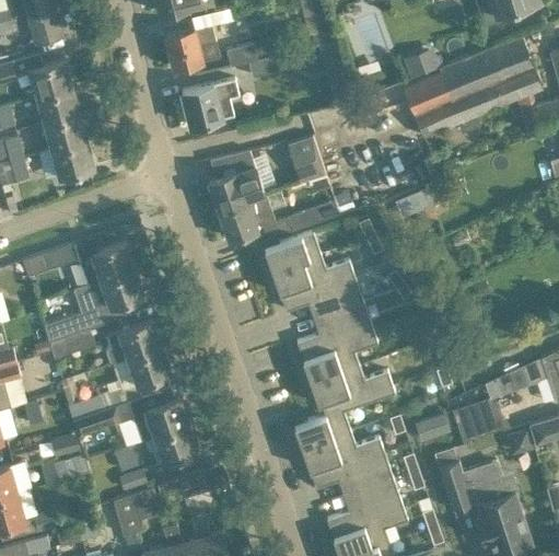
[(4,0),(7,9),(10,19),(26,14),(55,7),(53,0),(4,0)]
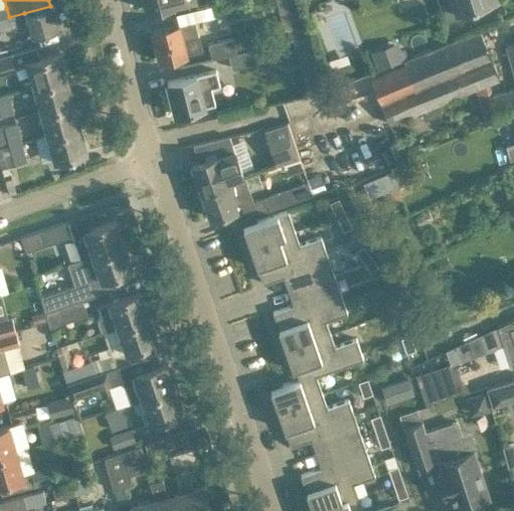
[(143,0),(147,12),(193,1),(193,0),(143,0)]
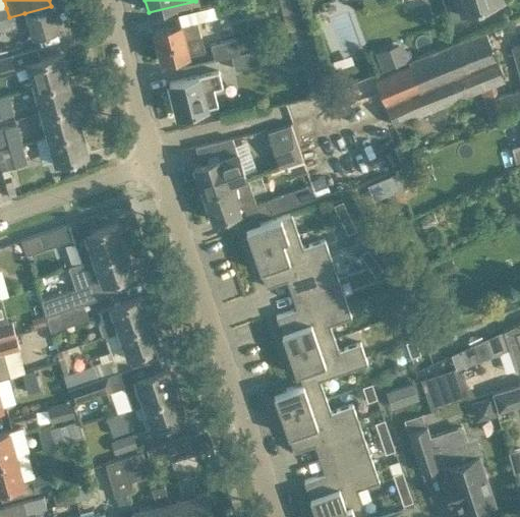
[(439,0),(447,26),(482,15),(480,8),(503,1),(502,0),(439,0)]
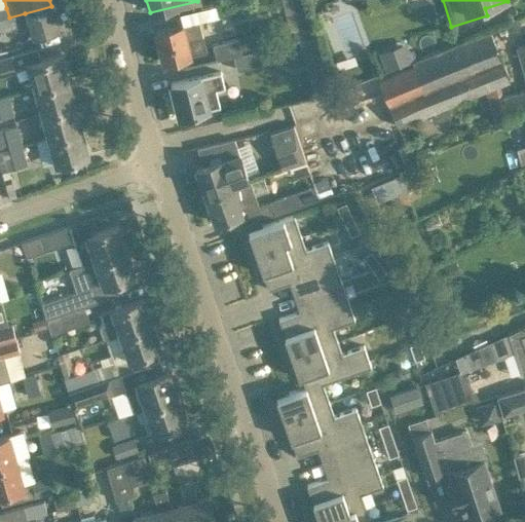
[(0,34),(9,32),(9,31),(25,27),(28,40),(32,39),(39,37),(59,32),(51,6),(25,13),(9,17),(3,19),(0,20),(0,34)]
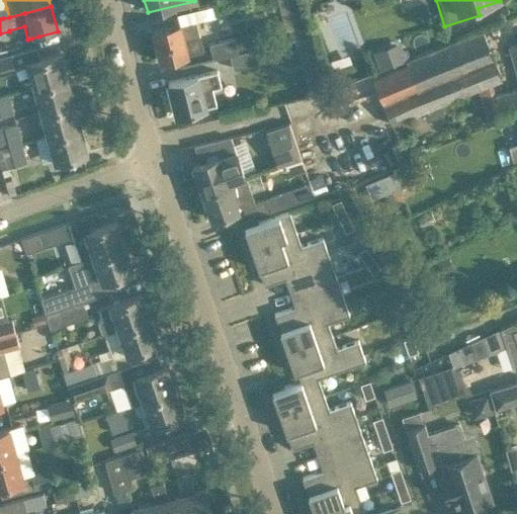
[(178,26),(172,28),(153,32),(160,63),(201,53),(194,23),(178,27),(178,26)]
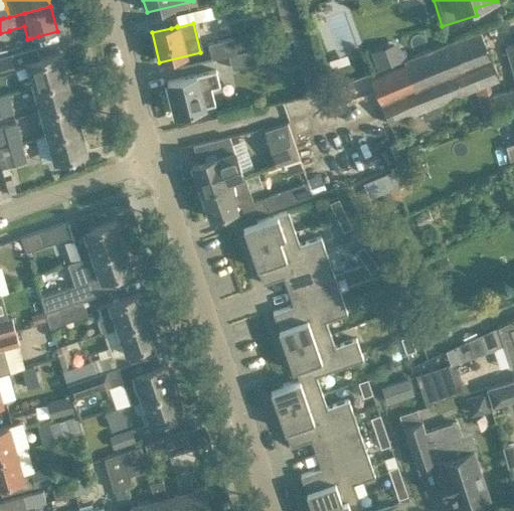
[(403,66),(370,80),(388,126),(402,120),(419,113),(423,123),(441,116),(436,107),(474,90),(487,84),(488,84),(498,80),(478,31),(402,63),(403,66)]
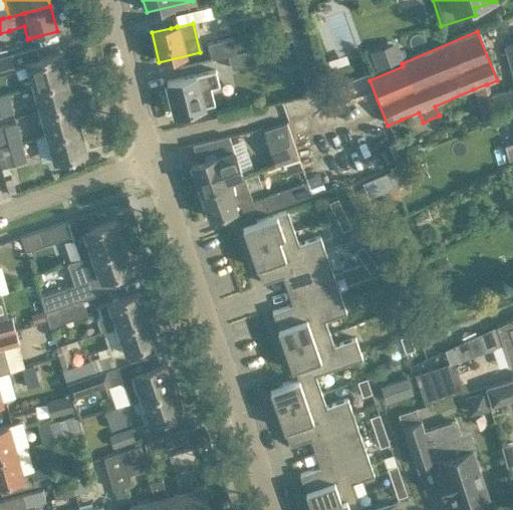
[(300,39),(291,41),(295,53),(311,49),(308,37),(300,39)]
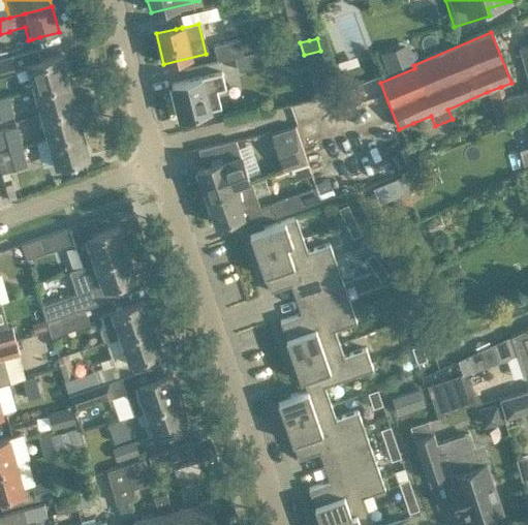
[(215,62),(234,58),(242,56),(238,39),(211,45),(215,62)]
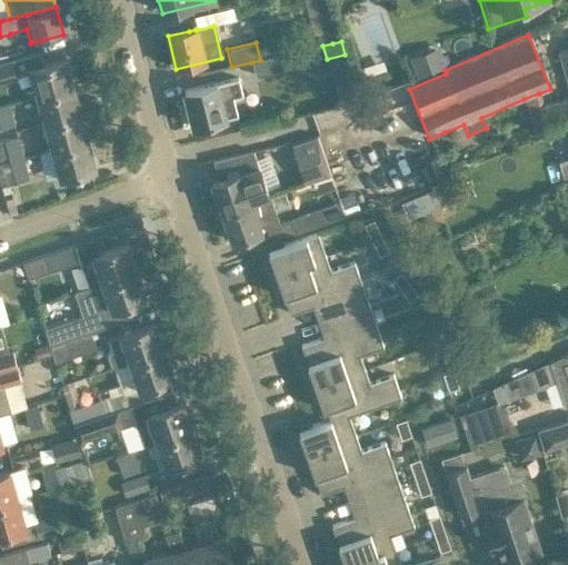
[(406,61),(416,79),(446,62),(436,45),(406,61)]
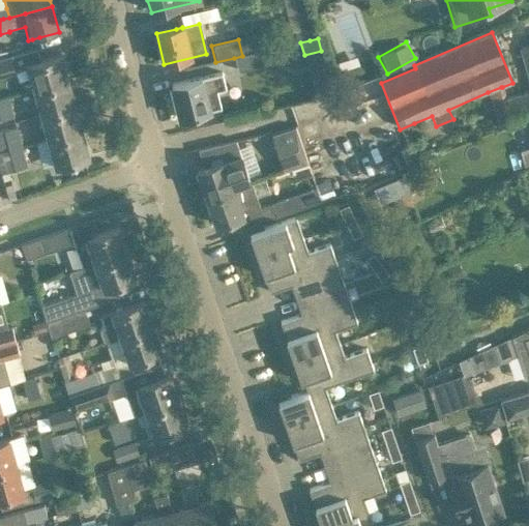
[(261,51),(242,56),(234,58),(237,72),(265,65),(261,51)]
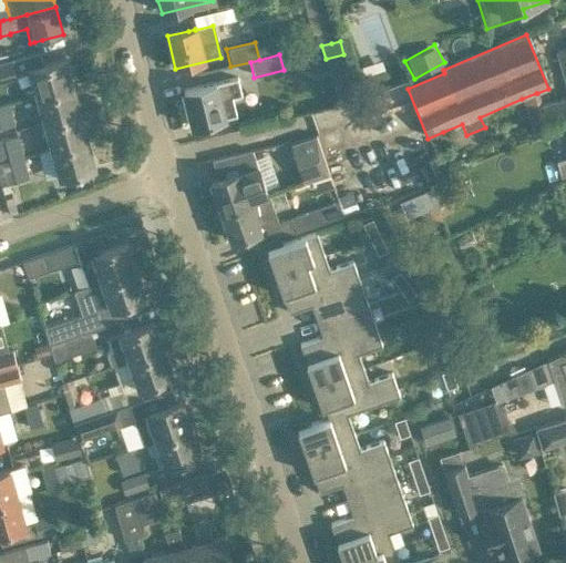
[(64,62),(27,72),(34,99),(38,98),(71,89),(64,62)]
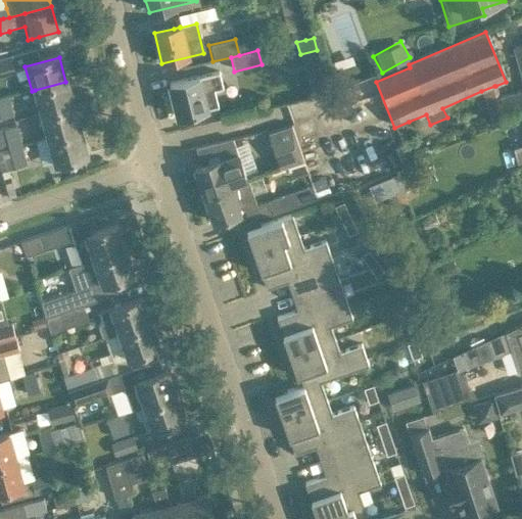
[(9,58),(0,60),(0,78),(14,74),(9,58)]
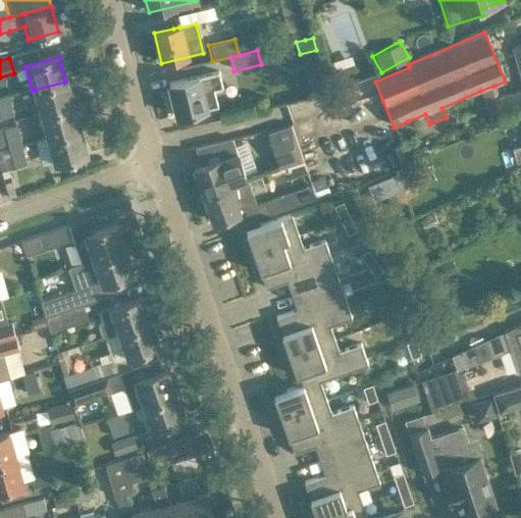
[(199,79),(189,81),(168,86),(176,117),(217,107),(213,91),(222,89),(218,73),(199,79)]
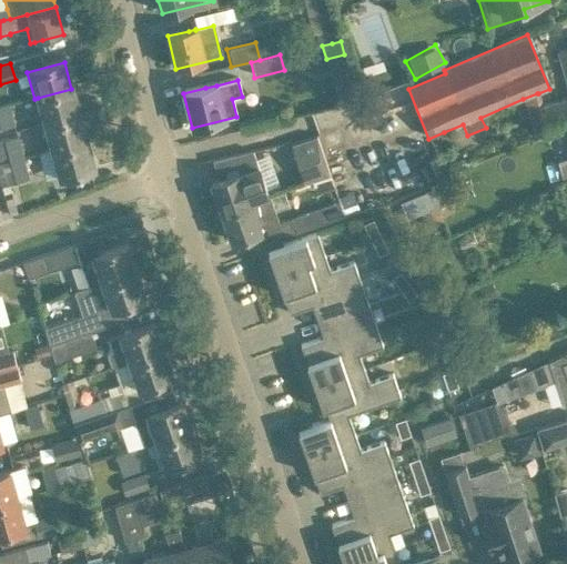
[(38,98),(46,126),(79,117),(71,89),(38,98)]
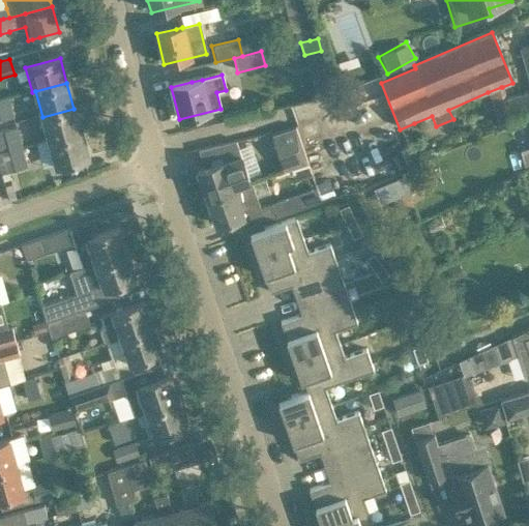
[(0,122),(1,122),(13,119),(11,113),(20,111),(16,96),(0,100),(0,122)]
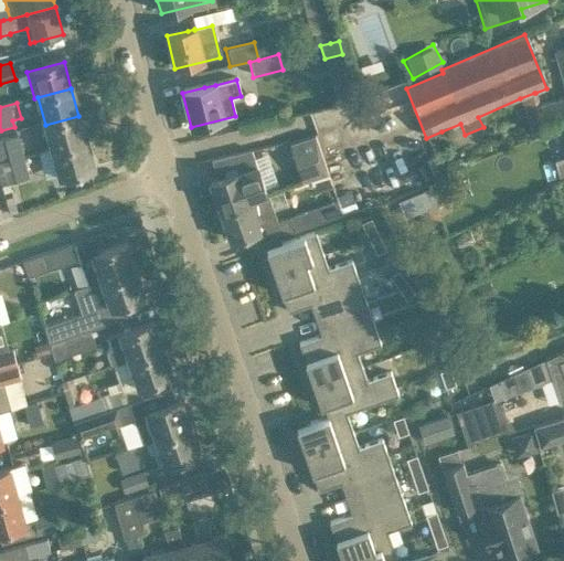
[(45,125),(53,151),(86,143),(78,116),(45,125)]
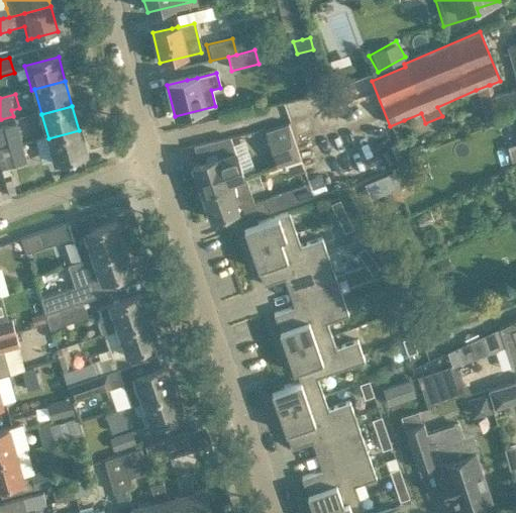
[(300,161),(288,125),(266,132),(277,169),(300,161)]
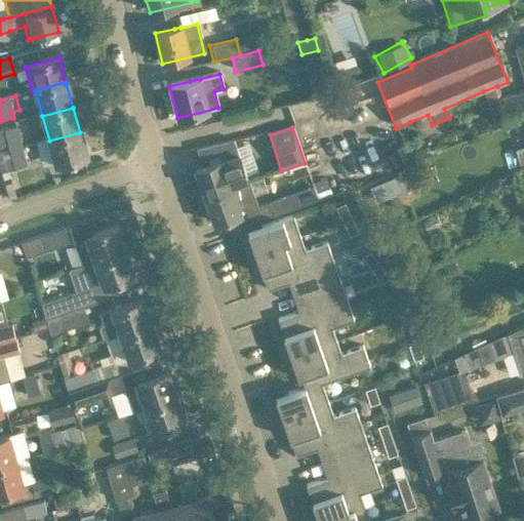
[(0,154),(22,149),(15,128),(4,131),(0,132),(0,151),(3,150),(2,149),(8,147),(9,150),(0,153),(0,154)]
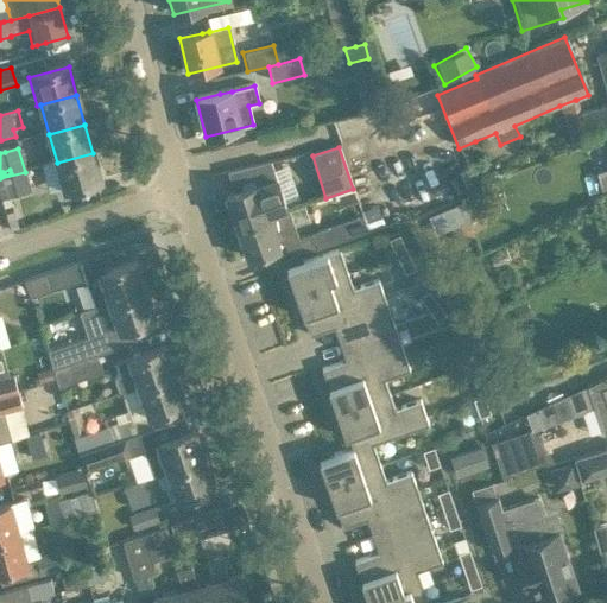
[(100,182),(93,153),(57,163),(64,191),(100,182)]
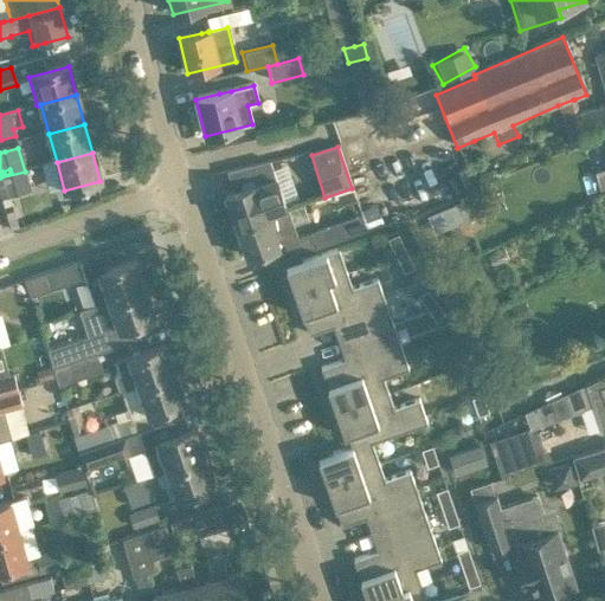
[(268,218),(287,211),(269,162),(251,168),(257,185),(225,196),(236,227),(268,217),(268,218)]
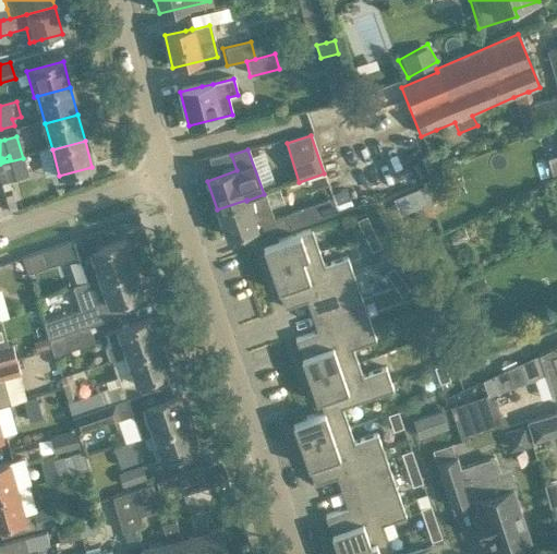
[(28,178),(23,158),(0,164),(0,184),(7,207),(15,205),(15,203),(11,183),(15,181),(28,178)]
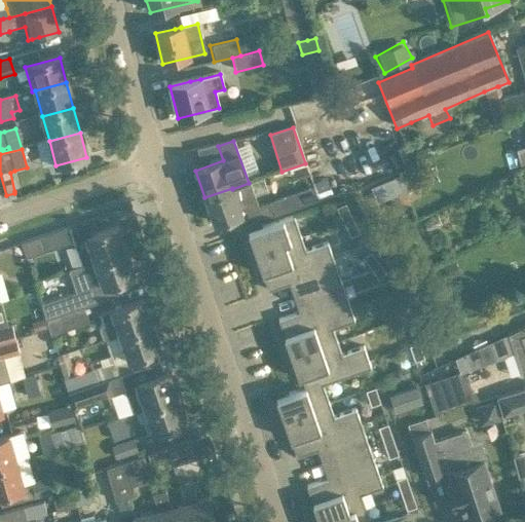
[(307,190),(269,204),(274,218),(319,202),(313,188),(309,178),(304,180),(307,190)]
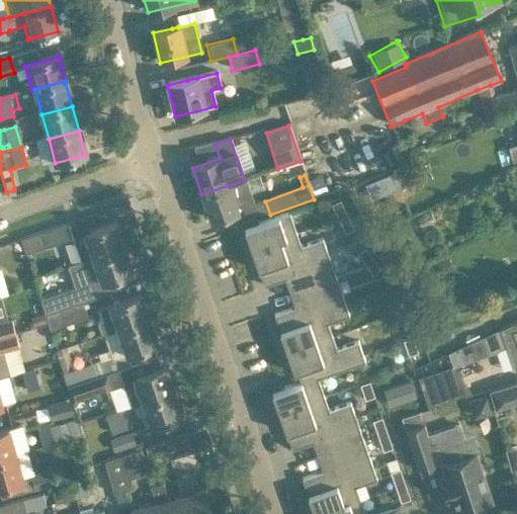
[(229,186),(229,185),(201,194),(210,222),(253,206),(245,180),(229,186)]
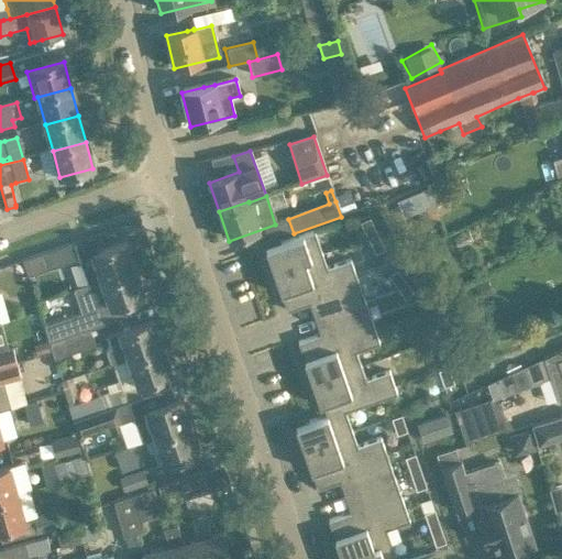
[(417,196),(397,205),(404,220),(423,212),(417,196)]
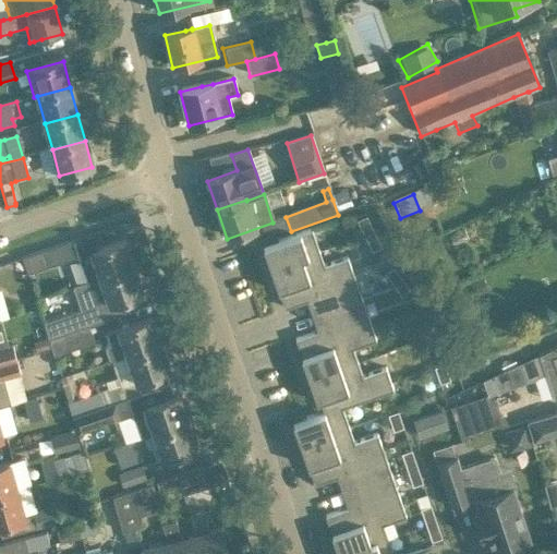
[(363,237),(373,231),(366,217),(356,223),(363,237)]
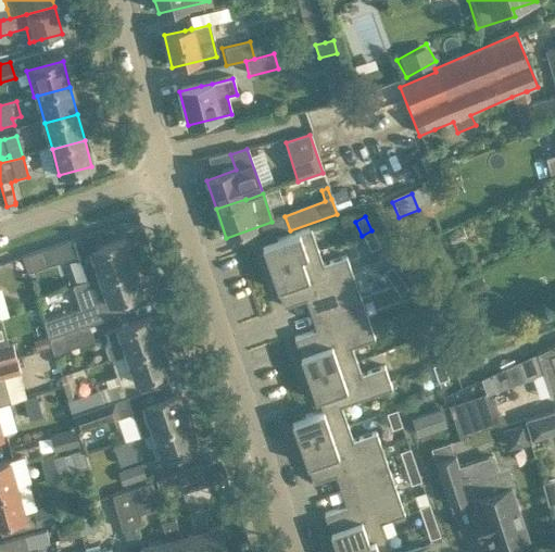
[(318,252),(311,230),(265,246),(273,268),(318,252)]
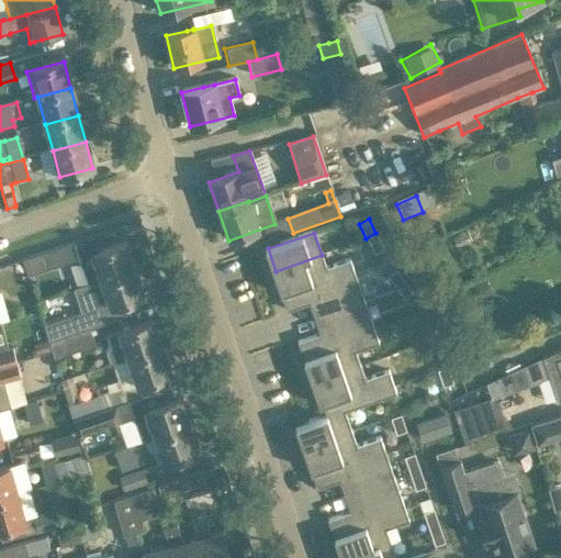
[(374,255),(384,250),(376,233),(366,238),(374,255)]
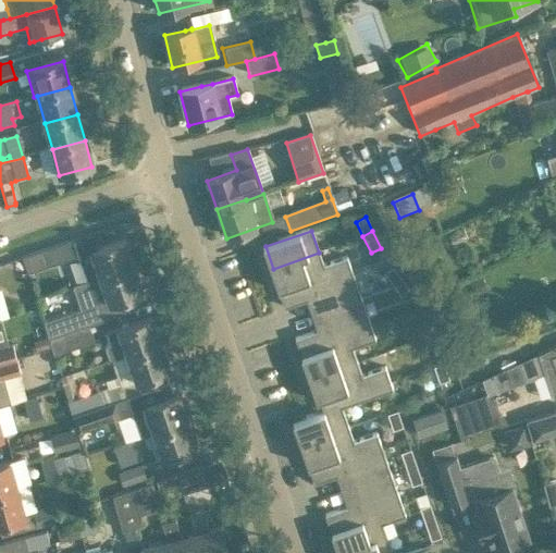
[(93,268),(82,271),(86,283),(99,279),(133,268),(123,242),(87,254),(93,268)]
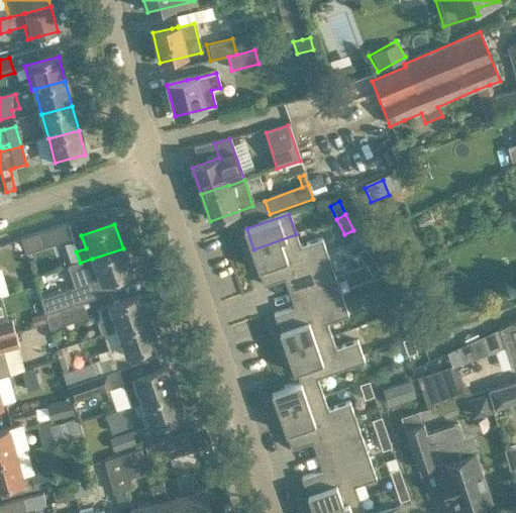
[(67,225),(20,241),(25,255),(25,257),(72,241),(71,238),(67,225)]
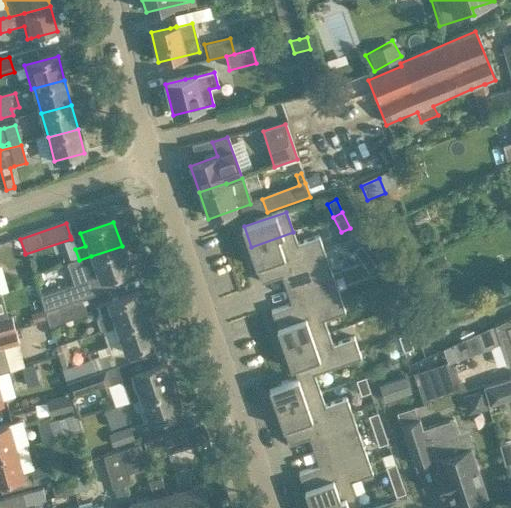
[(297,245),(293,232),(251,247),(253,254),(251,255),(255,267),(296,253),(300,265),(325,256),(318,238),(297,245)]
